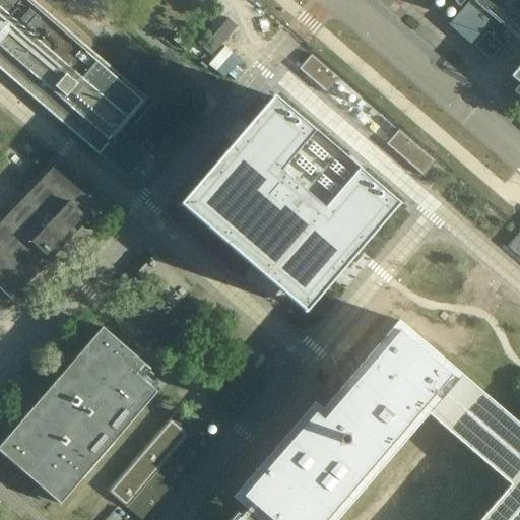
[(0,0),(0,70),(100,156),(100,155),(127,179),(175,123),(148,100),(144,95),(165,72),(128,42),(112,61),(136,82),(133,86),(33,0),(0,0)]
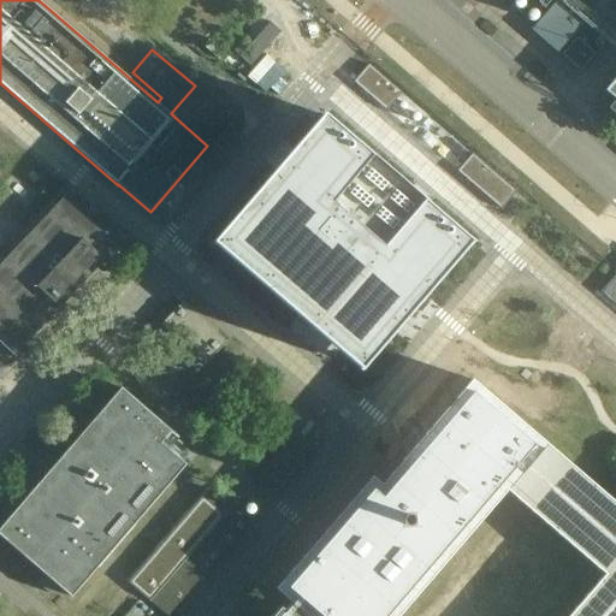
[(596,54),(576,37),(562,55),(581,72),(596,54)]
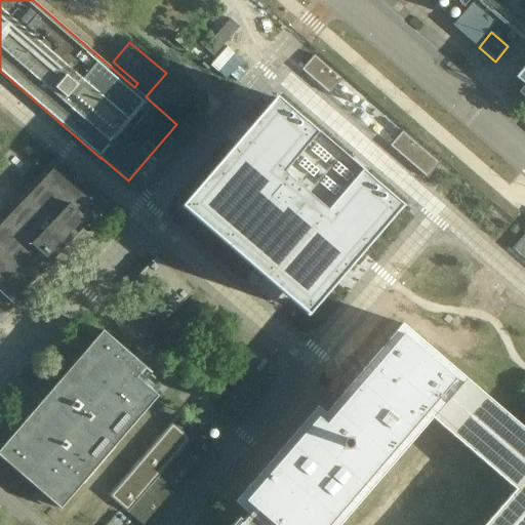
[(315,55),(301,70),(330,94),(342,80),(315,55)]
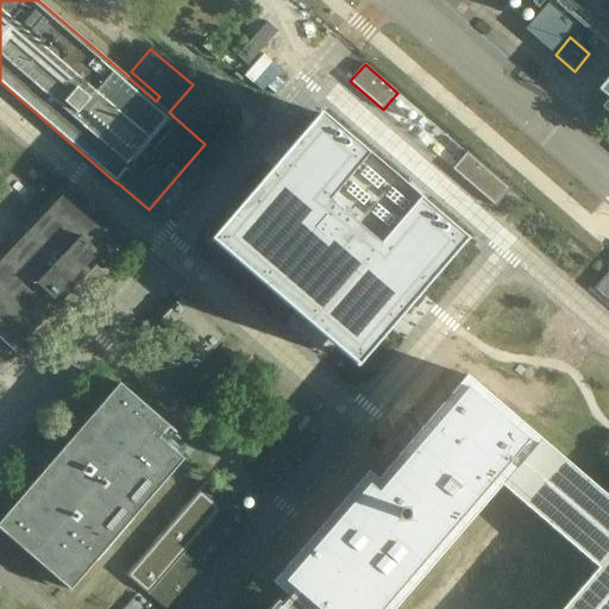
[(608,77),(598,92),(608,100),(608,77)]
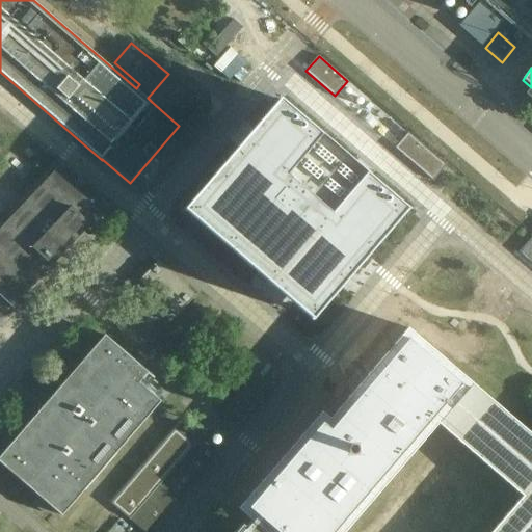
[(282,100),(185,210),(259,273),(293,303),(313,320),(353,274),(408,210),(282,100)]
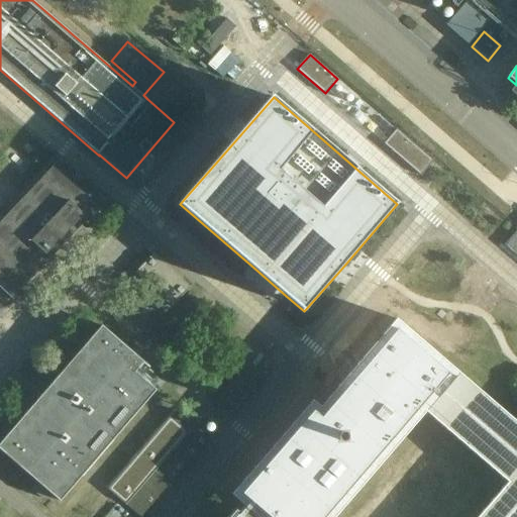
[(397,129),(384,144),(421,176),(433,162),(397,129)]
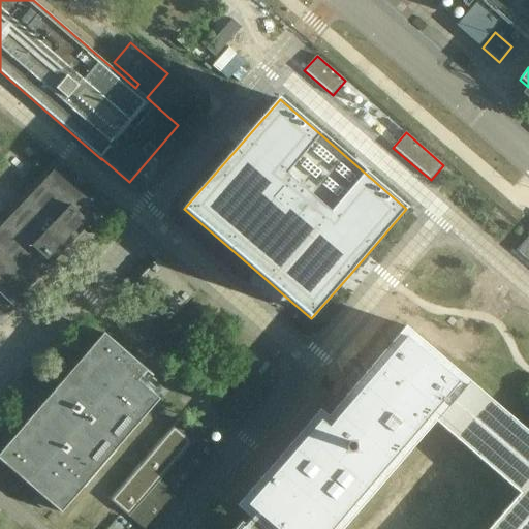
[(64,160),(0,227),(0,293),(12,306),(90,224),(98,230),(117,210),(64,160)]
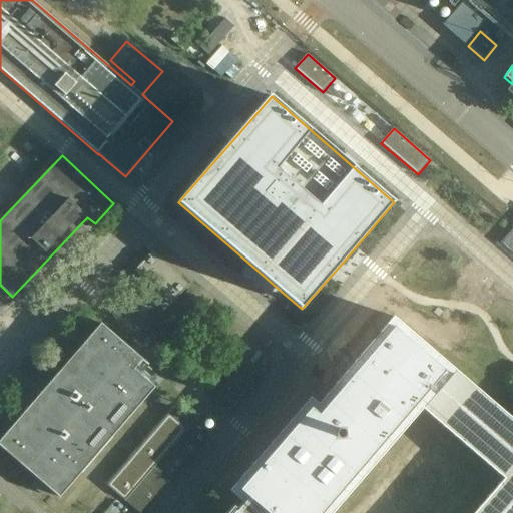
[(333,512),(423,408),(504,478),(474,512),(512,512),(512,419),(394,317),(319,404),(311,397),(230,490),(244,502),(238,509),(234,506),(227,512),(333,512)]
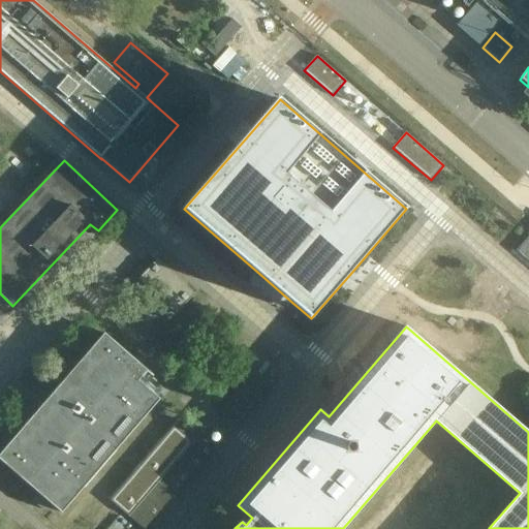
[(148,372),(103,334),(0,454),(0,459),(38,493),(32,500),(42,509),(50,501),(63,512),(159,401),(138,383),(148,372)]
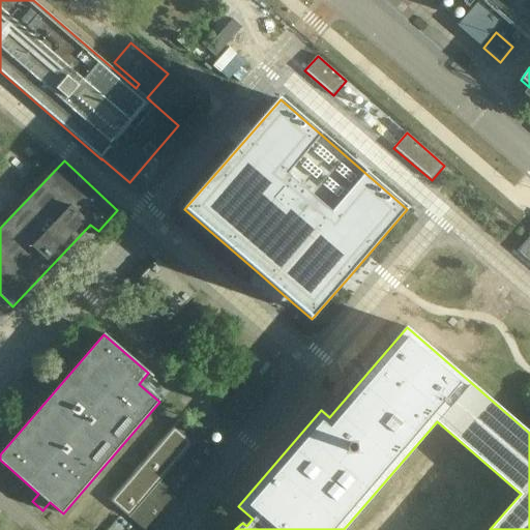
[(180,427),(112,505),(129,520),(136,512),(197,441),(180,427)]
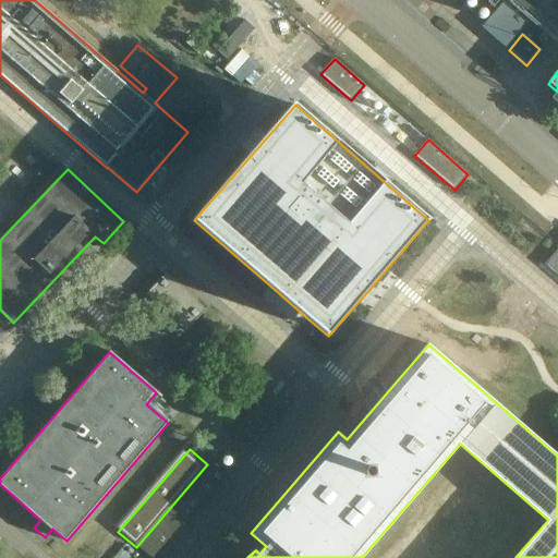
[(135,548),(147,557),(155,557),(225,477),(208,463),(207,464),(143,540),(135,548)]
